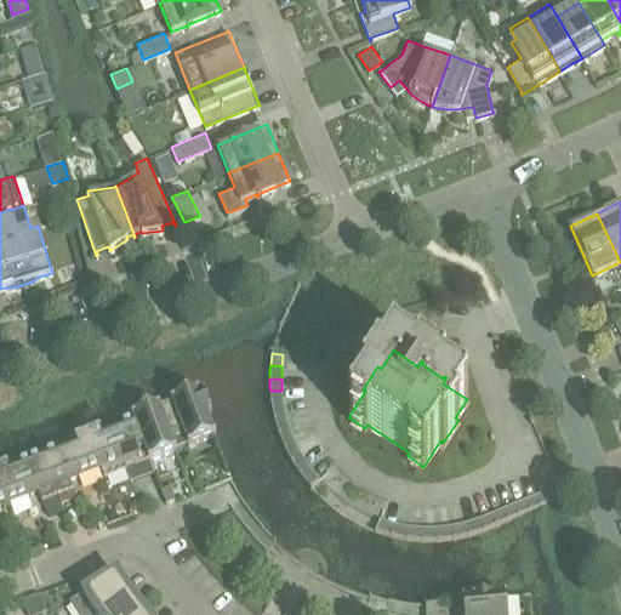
[(169,431),(182,426),(189,443),(216,432),(215,431),(206,411),(211,410),(204,391),(199,392),(198,389),(199,389),(199,388),(171,398),(171,400),(160,404),(159,403),(158,403),(169,431)]
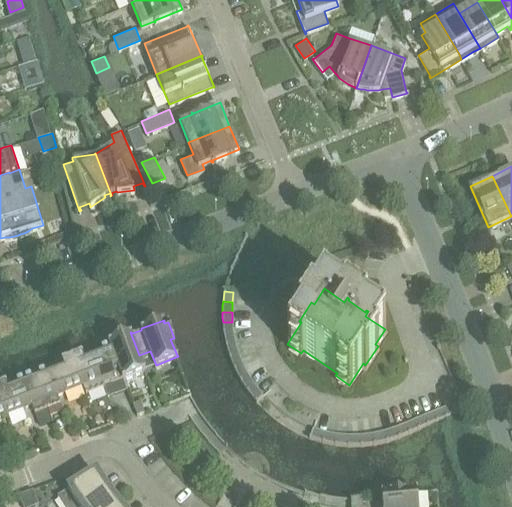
[(233,328),(232,322),(223,322),(223,328),(223,331),(224,333),(233,331),(233,328)]
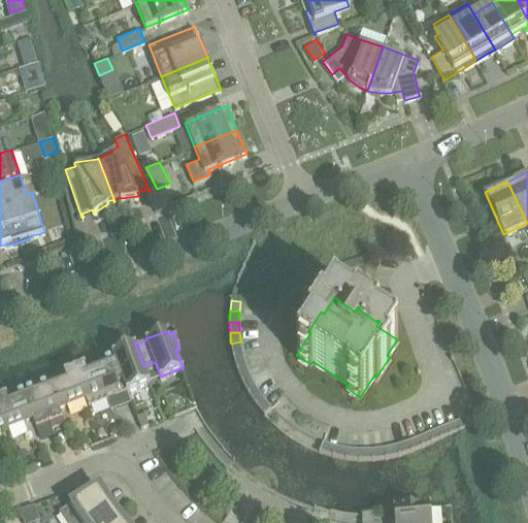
[(240,341),(231,344),(232,351),(233,354),(242,352),(242,351),(240,341)]
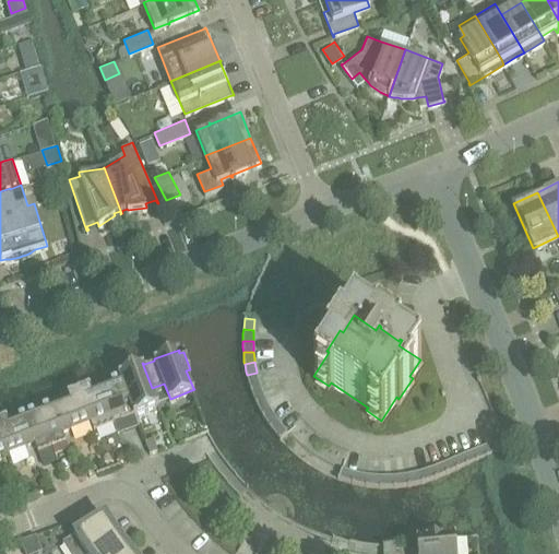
[(142,363),(120,372),(135,412),(158,403),(158,401),(157,402),(152,388),(142,363)]
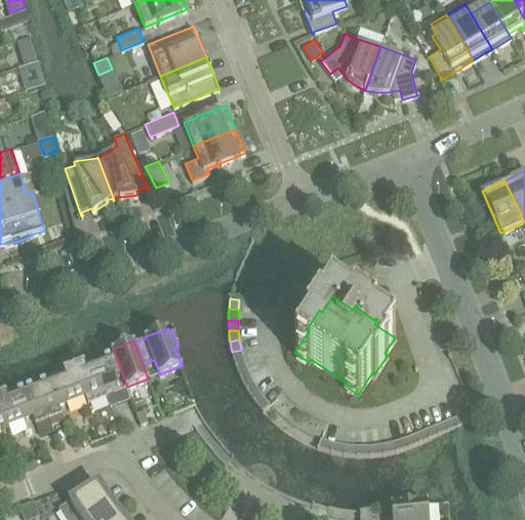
[(84,360),(73,364),(84,393),(87,401),(114,392),(117,400),(129,396),(126,387),(127,387),(113,349),(111,350),(84,360)]
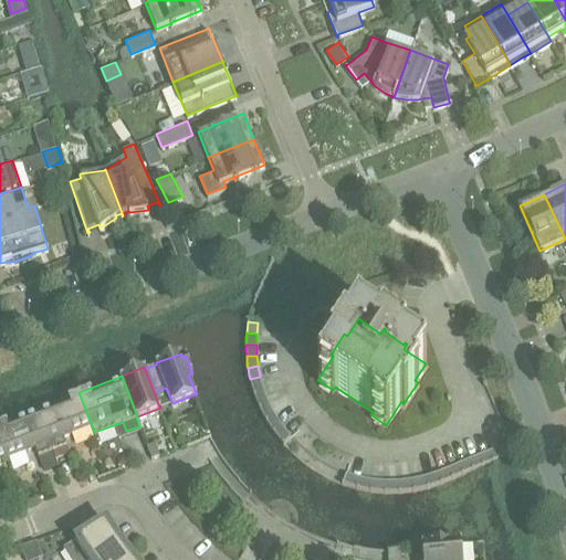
[(263,388),(260,377),(250,379),(253,390),(253,391),(263,388)]
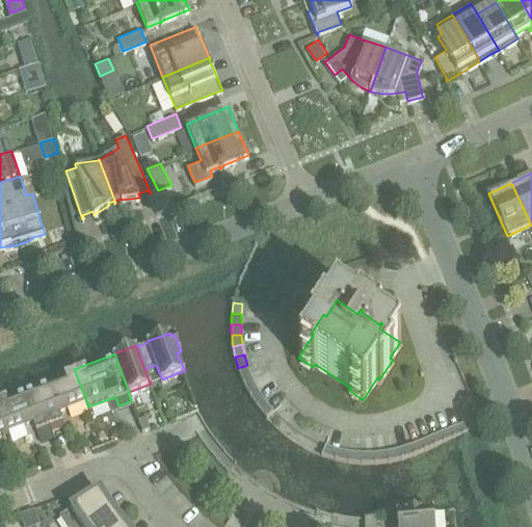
[(247,365),(238,368),(239,370),(242,378),(251,374),(247,365)]
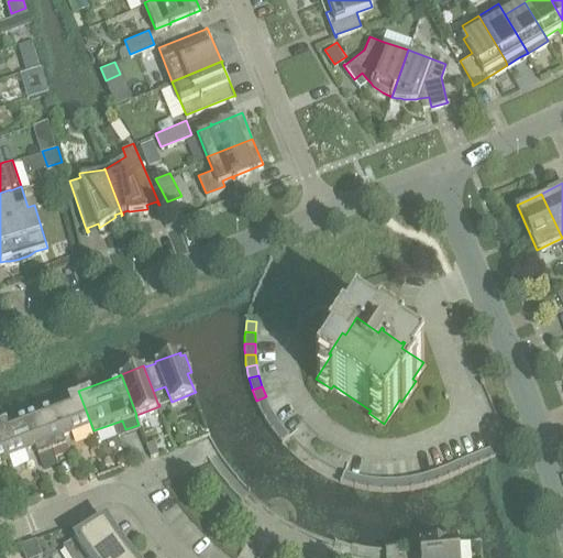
[(68,396),(37,407),(52,447),(66,441),(63,431),(90,422),(78,391),(67,395),(68,396)]
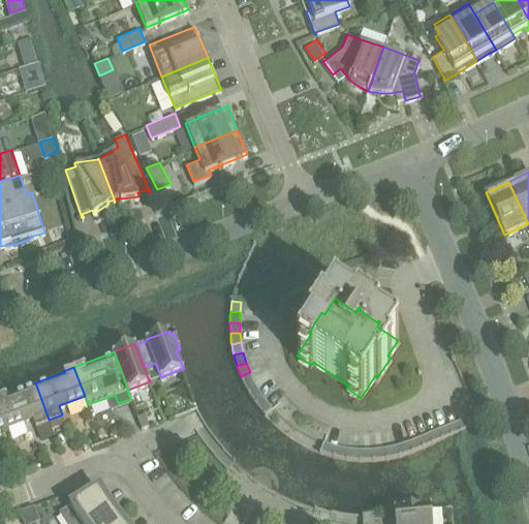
[(243,380),(246,386),(254,381),(250,373),(250,372),(241,376),(241,377),(243,380)]
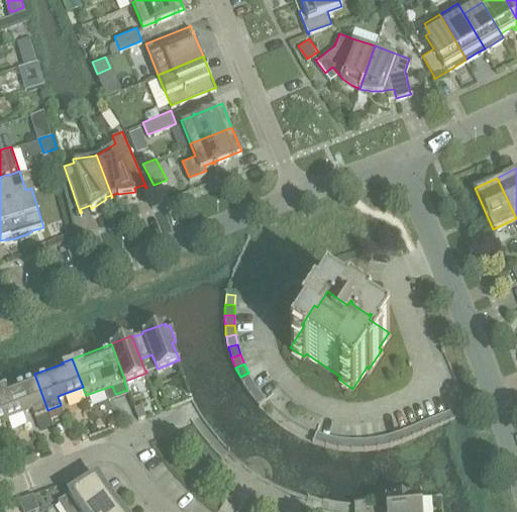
[(250,377),(248,373),(240,377),(241,380),(243,383),(245,386),(253,381),(250,377)]
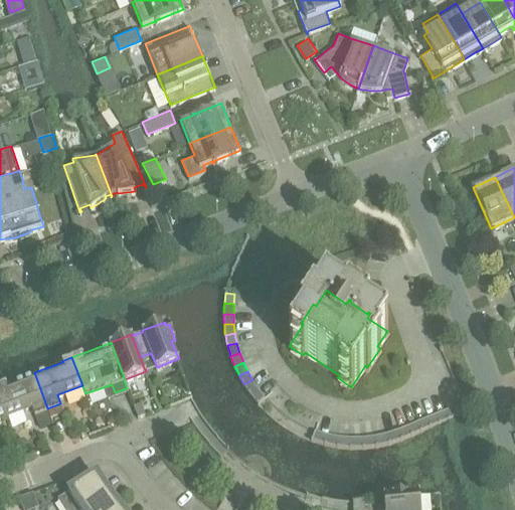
[(5,382),(0,383),(0,398),(6,414),(31,404),(34,413),(40,427),(52,421),(47,408),(34,372),(6,383),(5,382)]
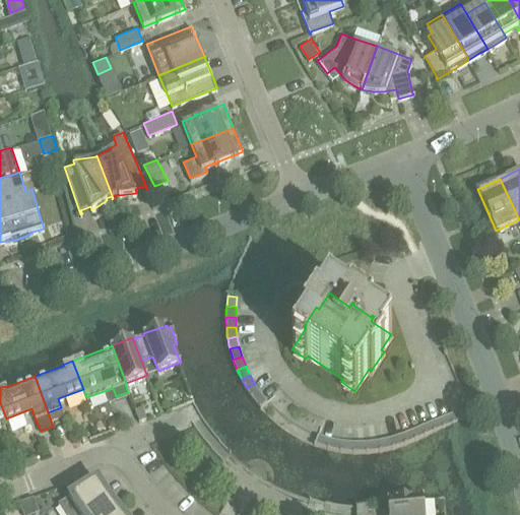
[(253,397),(261,391),(259,390),(255,383),(247,388),(250,393),(252,396),(253,397)]
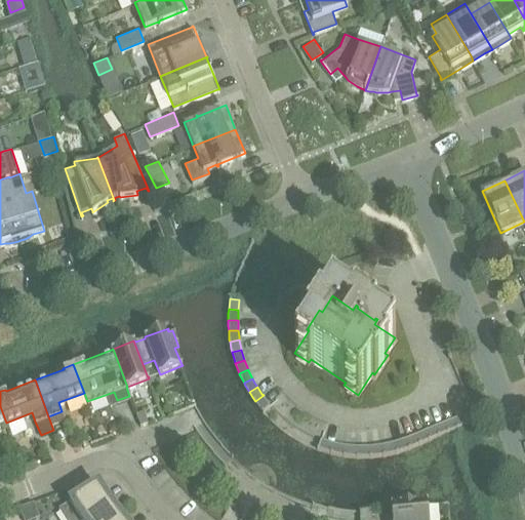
[(260,407),(264,410),(265,409),(264,408),(270,403),(264,395),(255,401),(257,403),(257,404),(259,407),(260,407)]
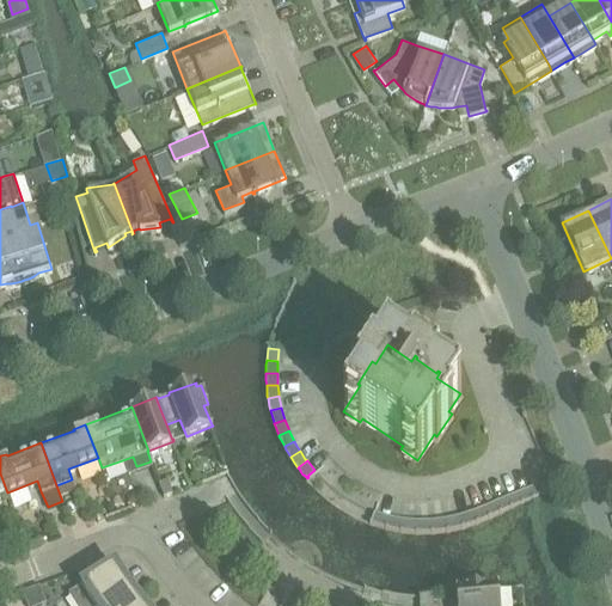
[(158,481),(164,494),(172,490),(167,477),(158,481)]
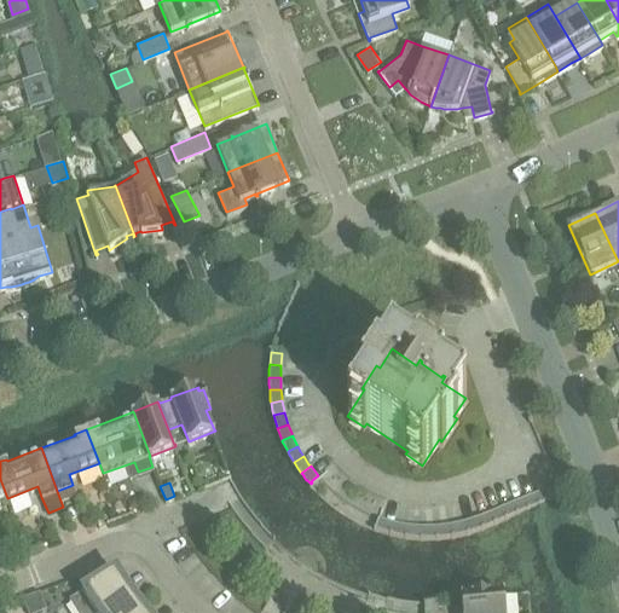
[(537,502),(550,497),(547,486),(533,491),(537,502)]
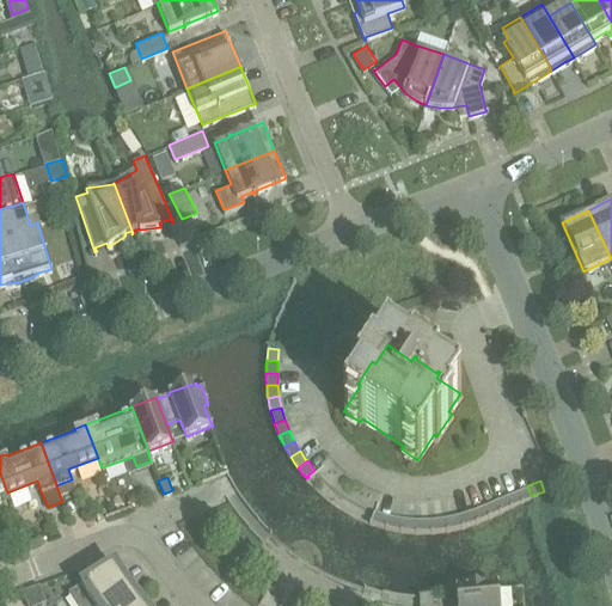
[(518,502),(531,496),(527,485),(514,491),(518,502)]
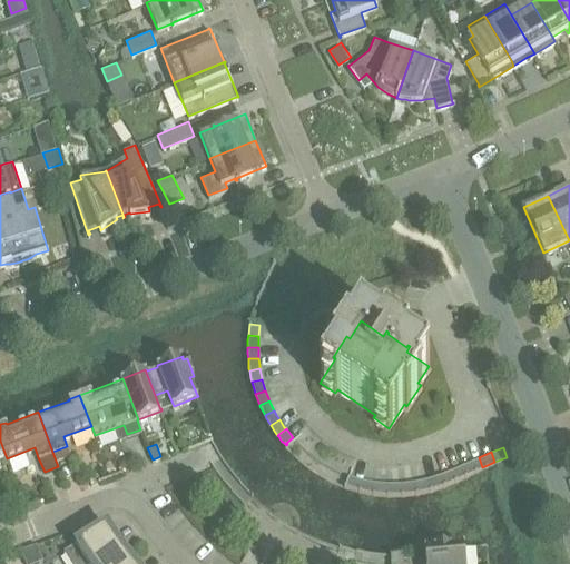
[(463,463),(468,473),(482,467),(479,457),(463,463)]
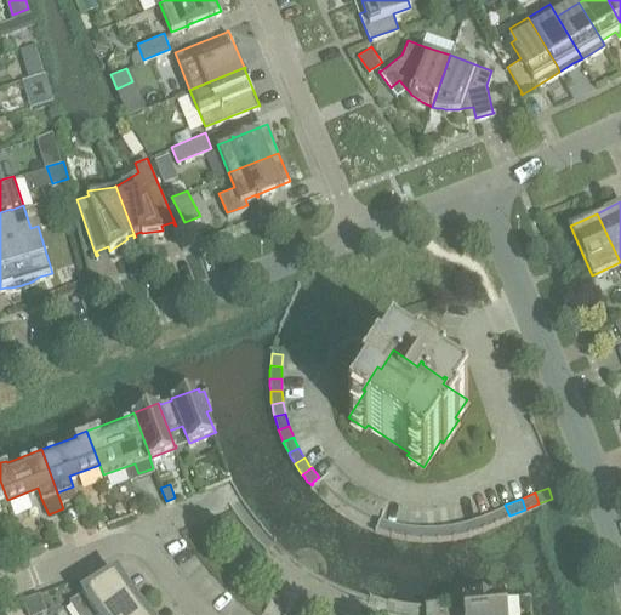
[(510,516),(505,505),(490,512),(495,522),(499,520),(510,516)]
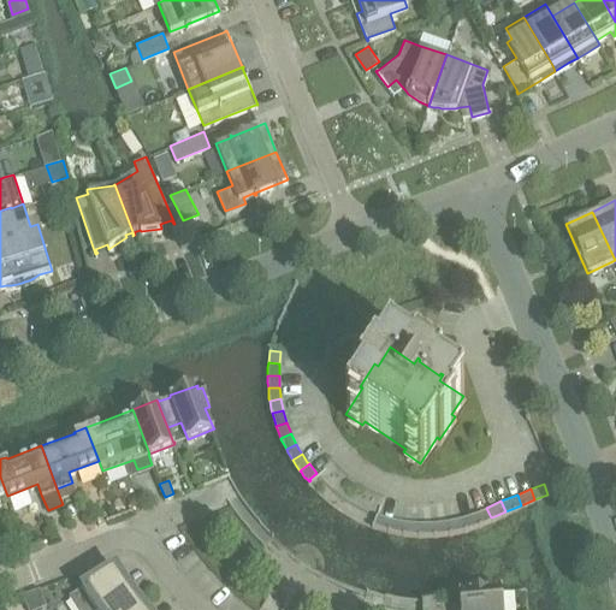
[(483,521),(491,517),(486,508),(477,511),(471,513),(474,523),(479,522),(483,521)]
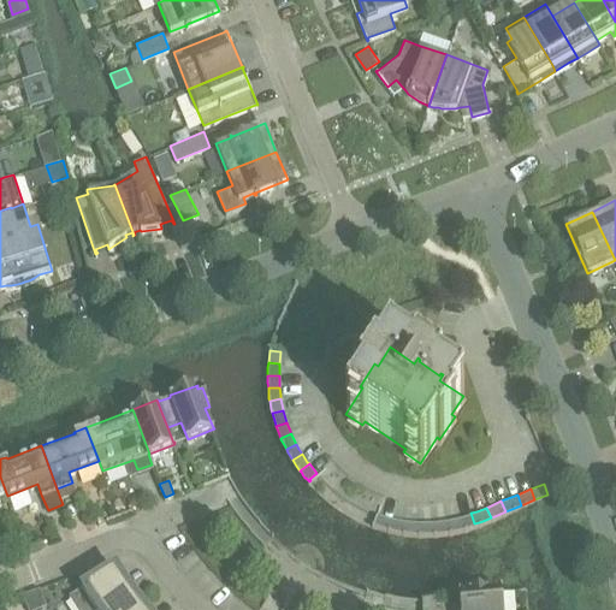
[(388,528),(390,528),(392,517),(391,517),(377,513),(373,522),(372,521),(372,523),(375,525),(388,528)]
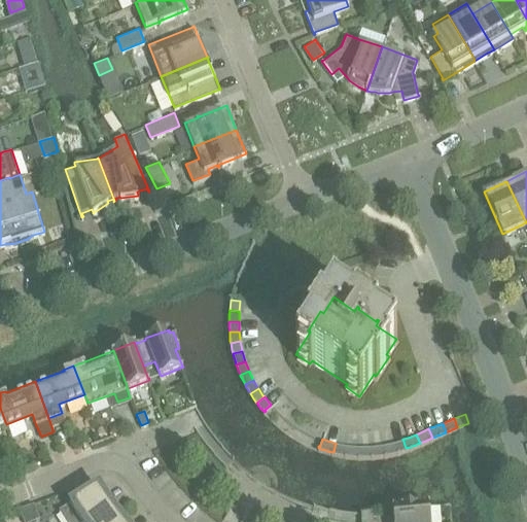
[(395,442),(390,443),(391,452),(397,451),(400,450),(406,448),(402,439),(395,442)]
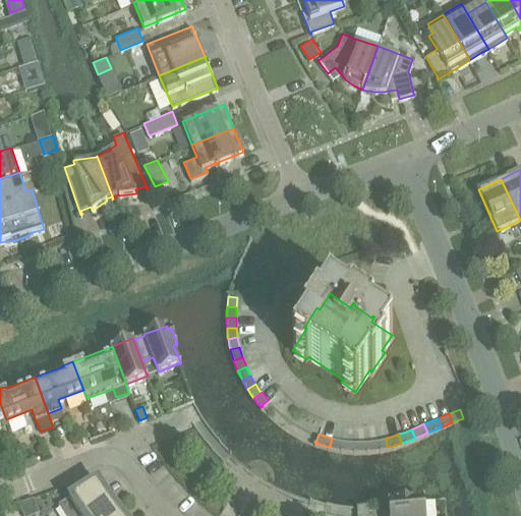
[(332,438),(330,447),(340,449),(343,450),(345,450),(346,440),(343,440),(332,438)]
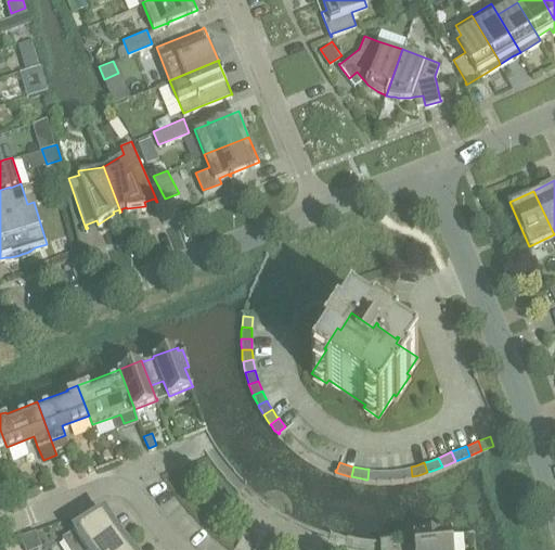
[(397,469),(398,480),(404,478),(408,477),(412,476),(411,467),(404,468),(397,469)]
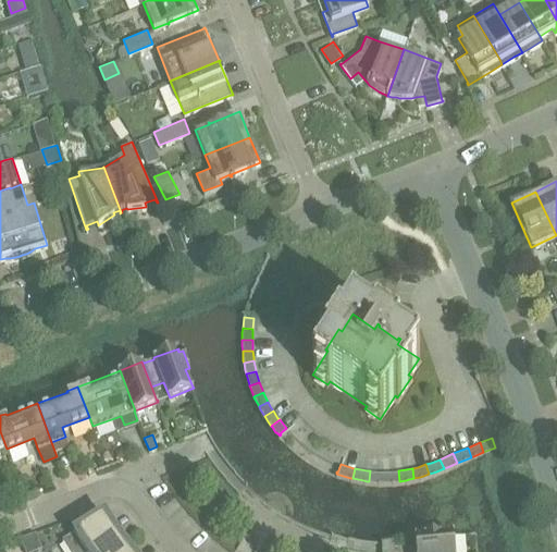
[(381,481),(384,481),(384,471),(380,471),(370,470),(369,481),(378,481),(381,481)]
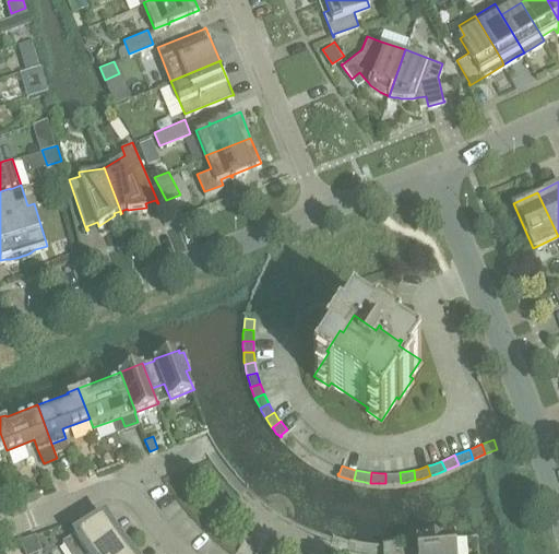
[(394,472),(385,473),(385,483),(393,483),(396,483),(401,483),(400,472),(394,472)]
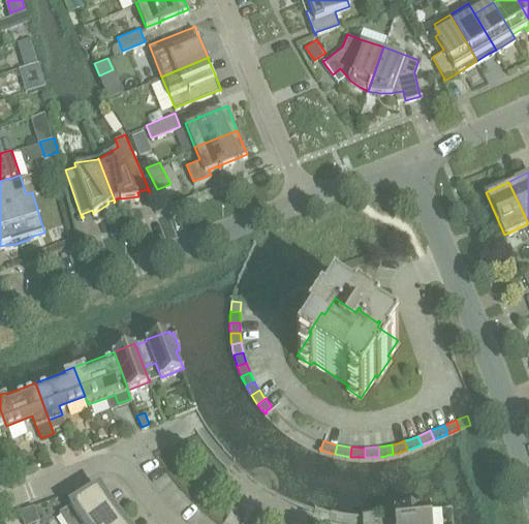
[(67,523),(83,523),(112,504),(99,486),(59,511),(67,523)]
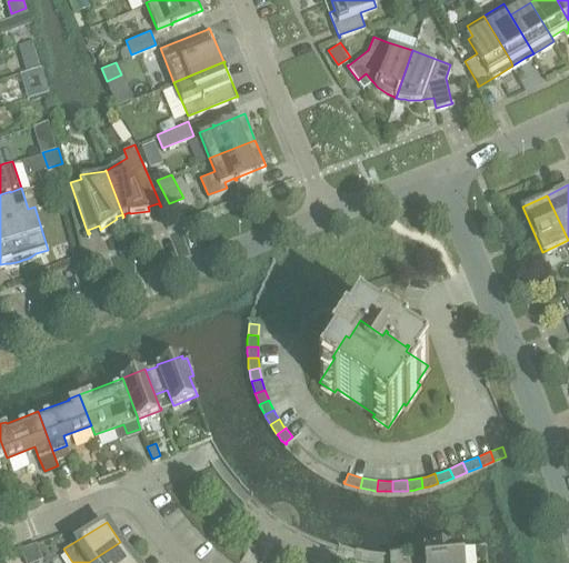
[(20,548),(26,561),(39,555),(33,542),(20,548)]
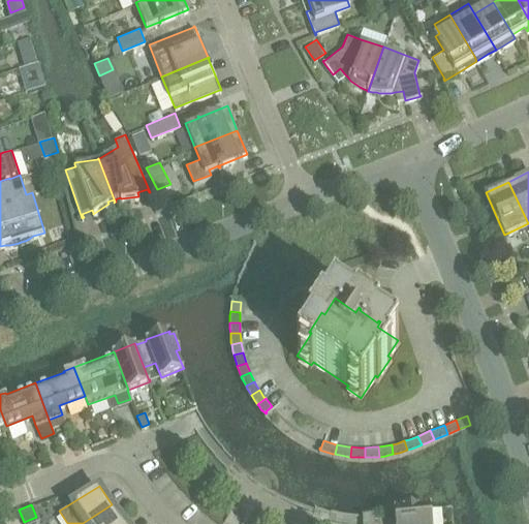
[(112,504),(83,523),(120,523),(124,521),(112,504)]
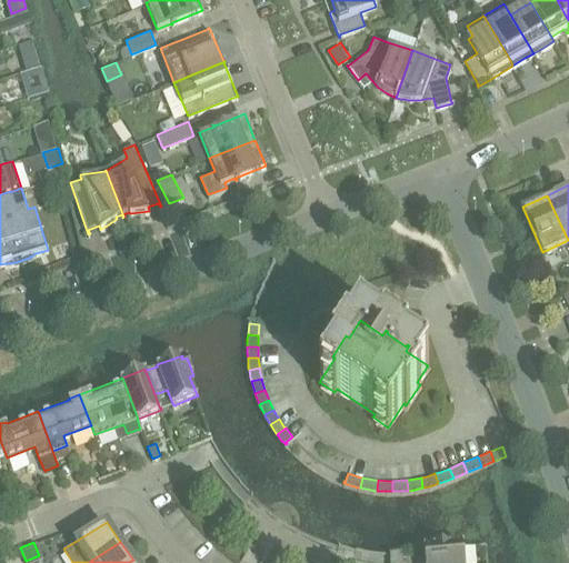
[(423,545),(425,562),(465,562),(463,542),(462,542),(462,543),(451,544),(451,543),(432,544),(432,545),(425,546),(425,545),(423,545)]
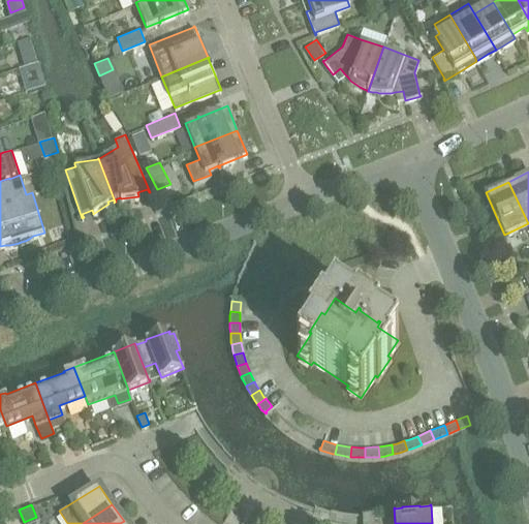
[(367,523),(375,523),(374,511),(362,512),(363,523),(367,523)]
